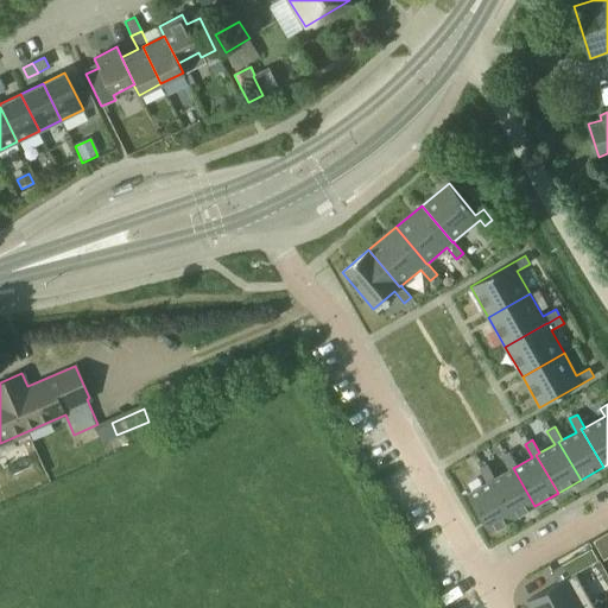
[(491,481),(512,519),(534,506),(513,468),(518,466),(510,453),(502,457),(510,470),(495,477),(491,481)]
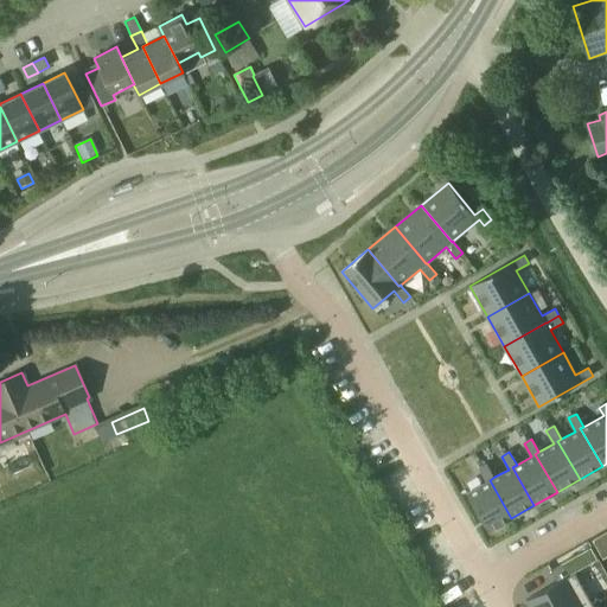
[(489,530),(511,518),(490,480),(494,477),(487,464),(479,468),(486,481),(467,493),(489,530)]
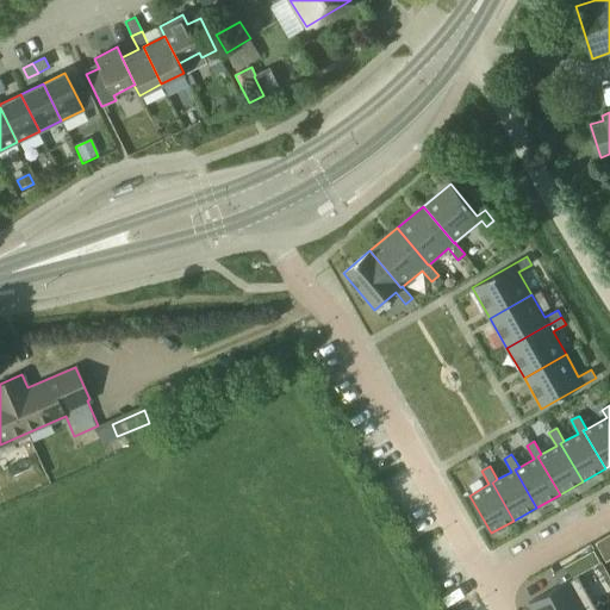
[(609,533),(596,541),(607,559),(609,556),(609,533)]
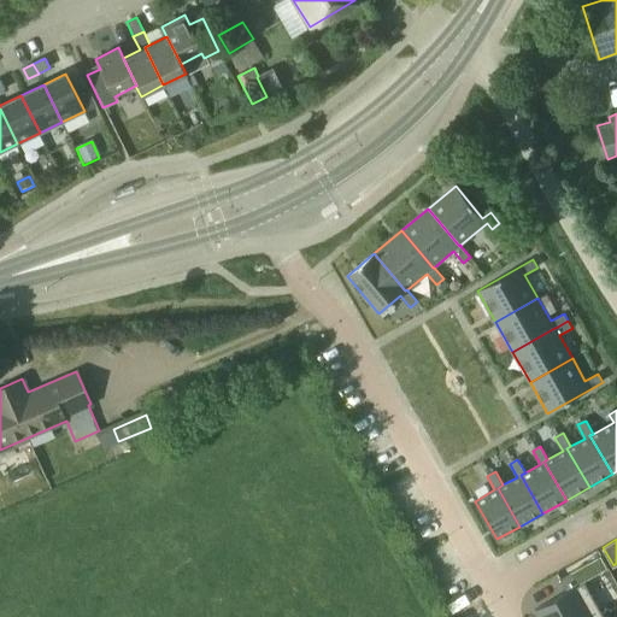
[(566,592),(535,610),(539,616),(598,616),(603,615),(585,582),(577,586),(570,574),(559,579),(566,592)]
